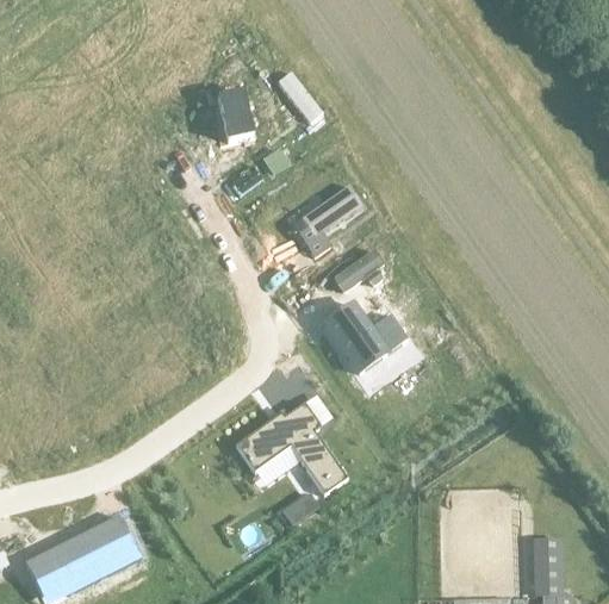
[(582,0),(588,10),(604,0),(582,0)]
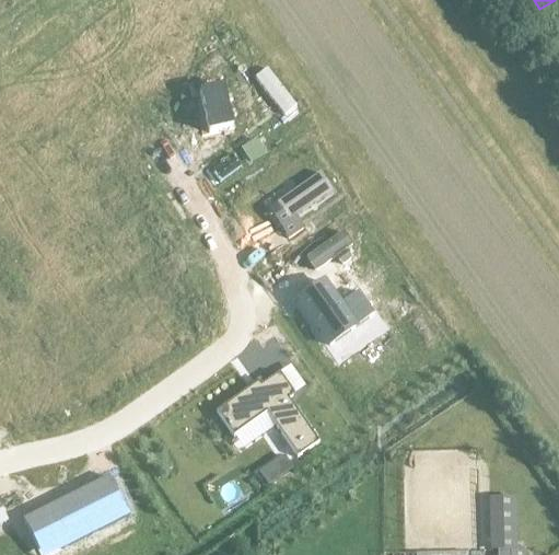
[(222,83),(198,89),(208,129),(232,124),(222,83)]
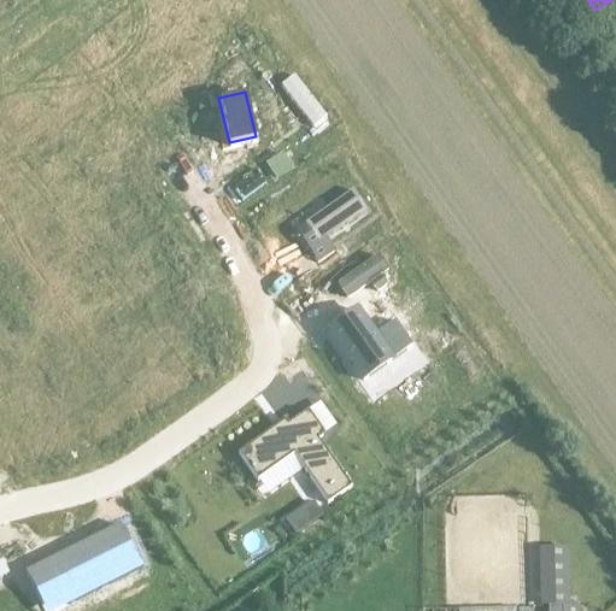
[(260,153),(270,166),(286,156),(276,141),(260,153)]
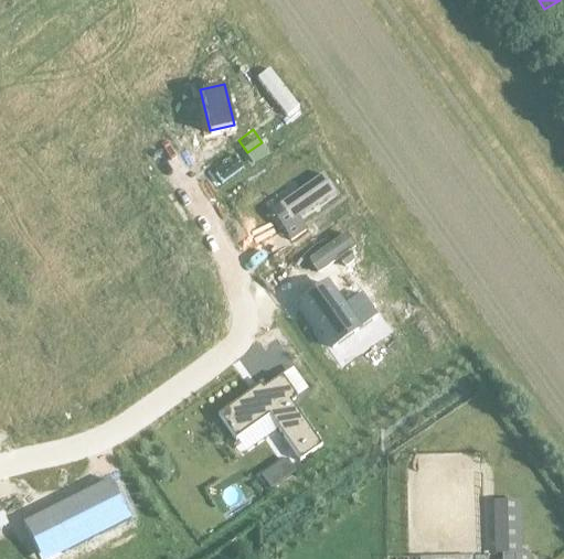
[(321,171),(278,201),(290,218),(333,189),(321,171)]
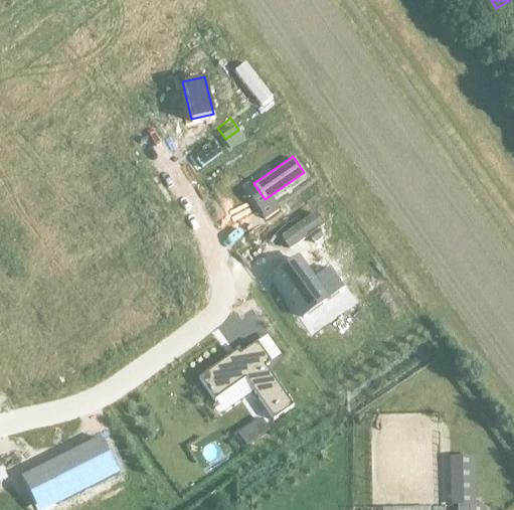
[(280,206),(274,197),(259,208),(265,216),(280,206)]
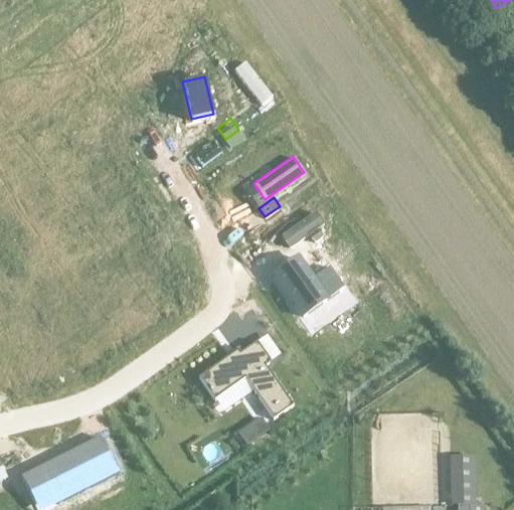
[(297,256),(273,273),(302,314),(342,286),(328,265),(311,277),(297,256)]
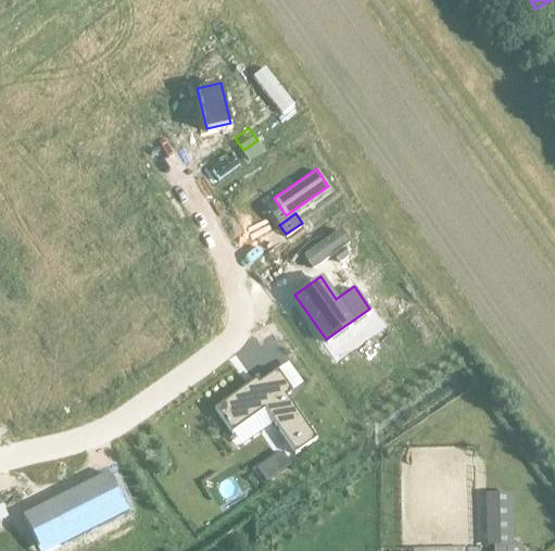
[(256,375),(213,405),(231,430),(264,408),(294,451),(315,436),(285,392),(291,388),(276,366),(259,379),(256,375)]
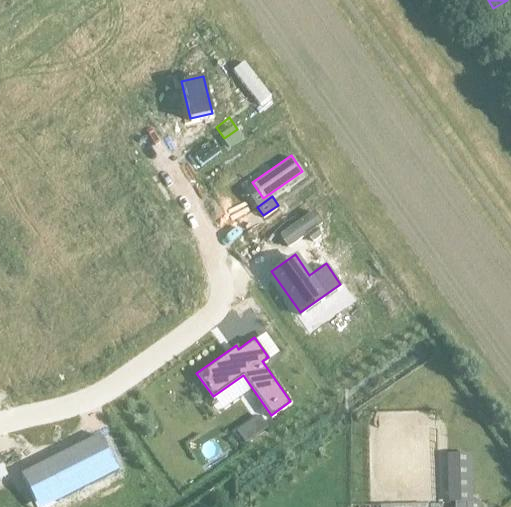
[(255,406),(244,414),(252,426),(263,418),(255,406)]
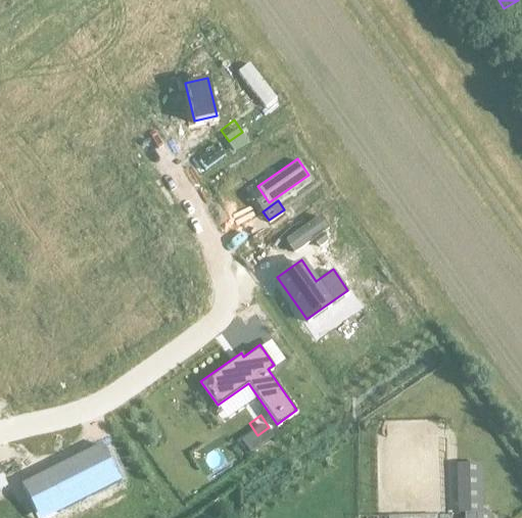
[(38,472),(20,481),(38,517),(40,517),(57,510),(120,478),(119,477),(110,460),(101,441),(38,472)]
